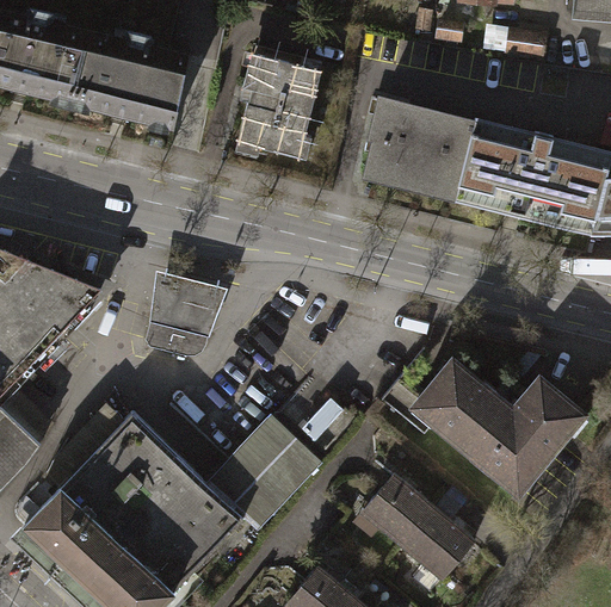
[(310,0),(298,0),(296,14),(307,17),(310,0)]
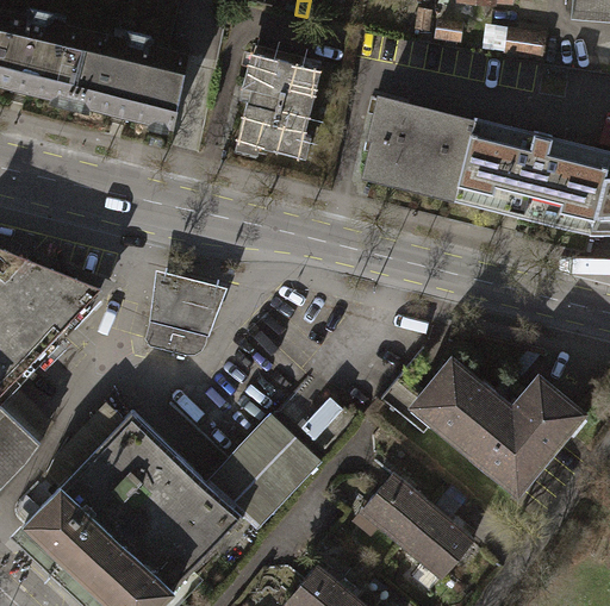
[(609,20),(609,0),(574,0),(574,19),(609,20)]
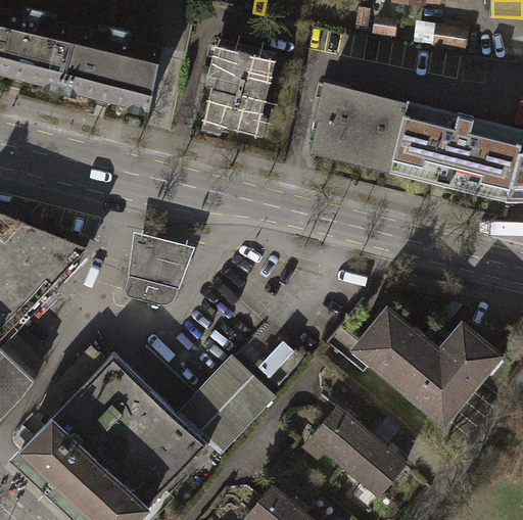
[(24,15),(0,9),(0,71),(51,82),(49,92),(59,94),(75,28),(46,21),(48,13),(25,8),(24,15)]
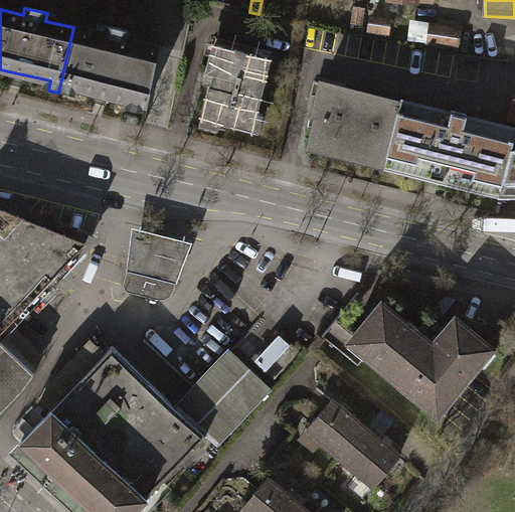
[(363,12),(353,10),(351,26),(361,27),(363,12)]
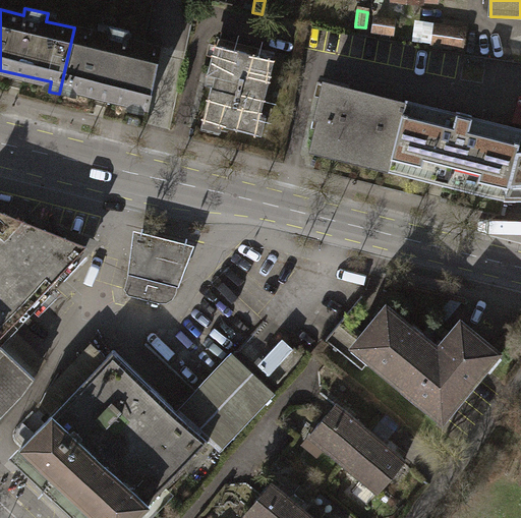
[(393,22),(377,20),(374,34),(391,36),(393,22)]
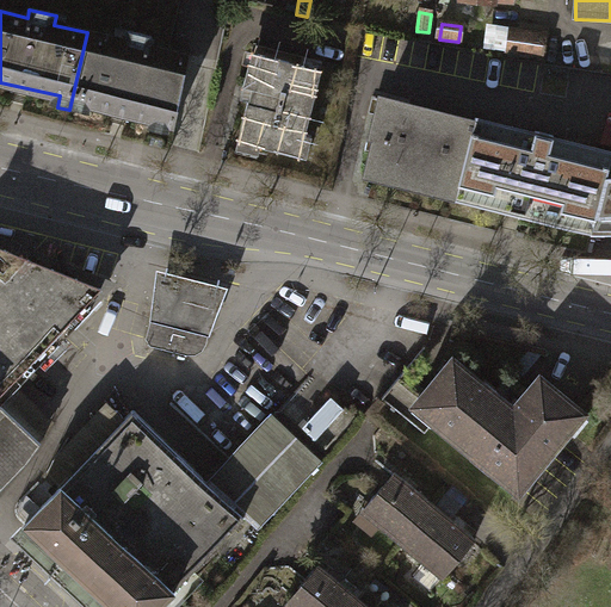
[(124,41),(87,32),(69,110),(81,112),(82,105),(156,122),(154,131),(166,134),(168,125),(174,127),(190,56),(149,48),(152,38),(127,32),(124,41)]
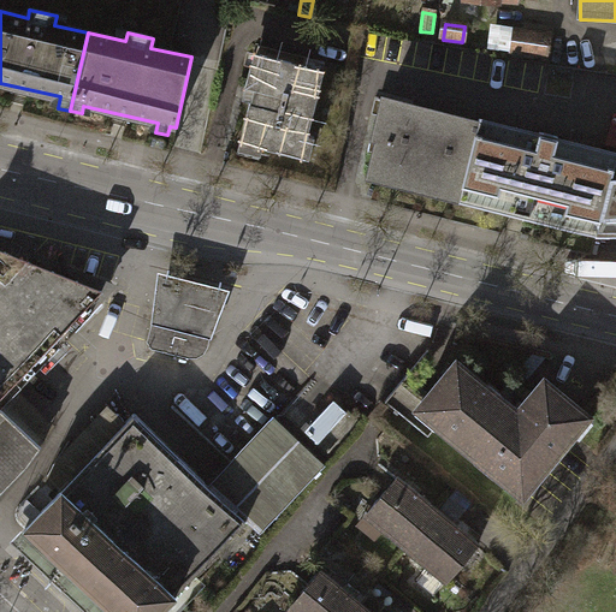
[(546,39),(515,34),(513,53),(544,57),(546,39)]
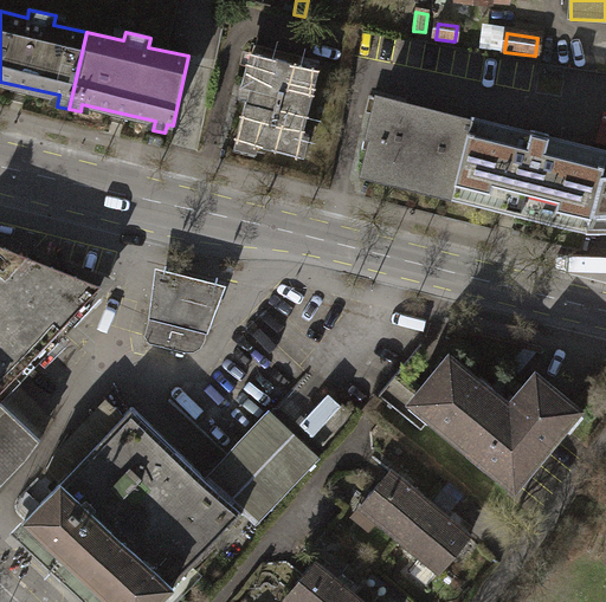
[(249,90),(236,142),(296,156),(316,71),(256,57),(253,69),(246,68),(242,89),(249,90)]
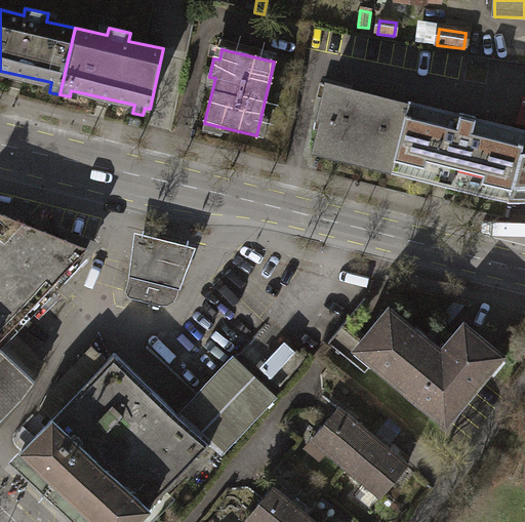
[(393,170),(408,107),(327,87),(319,118),(323,119),(316,152),(393,170)]
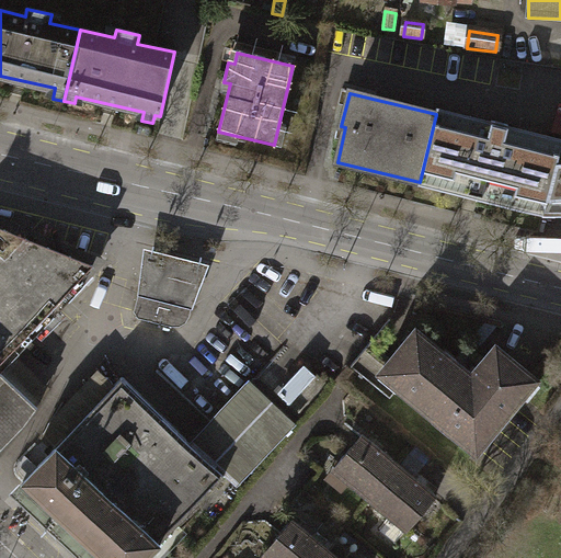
[(436,114),(420,182),(441,188),(443,180),(523,200),(522,206),(544,212),(560,143),(507,129),(507,127),(490,123),(490,125),(437,112),(436,114)]
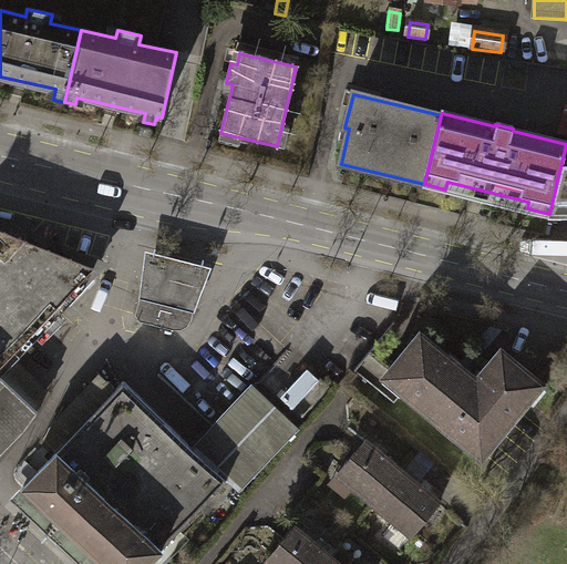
[(566,142),(566,144),(549,214),(566,213),(566,142)]
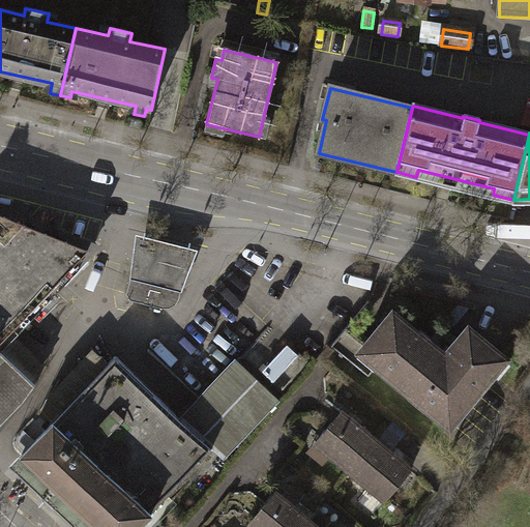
[(0,343),(9,334),(56,282),(64,286),(85,263),(79,255),(86,250),(47,236),(0,215),(0,343)]
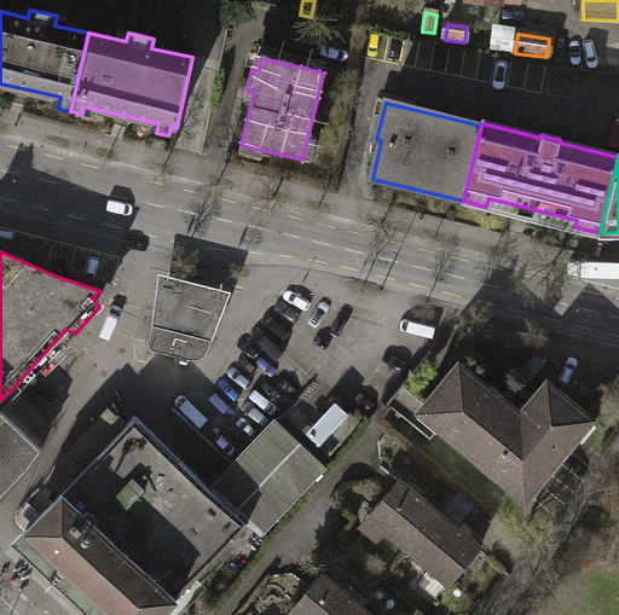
[(158,277),(152,321),(214,336),(230,293),(158,277)]
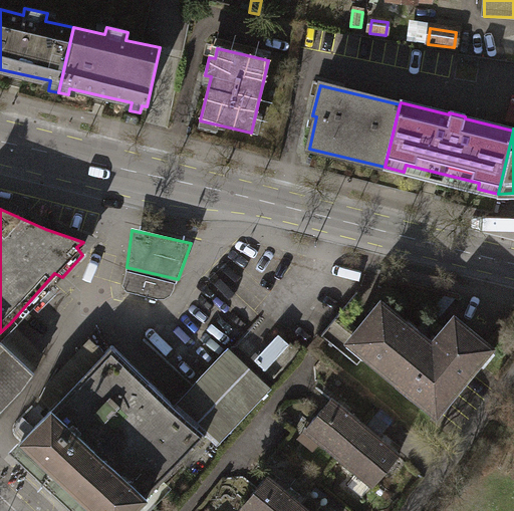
[(173,291),(178,279),(126,267),(121,287),(125,293),(158,300),(167,299),(173,291)]
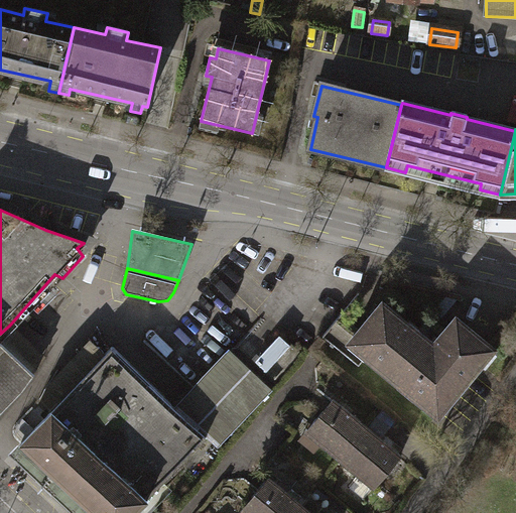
[(338,322),(323,340),(358,369),(367,358),(438,416),(493,351),(458,322),(435,348),(382,303),(356,336),(338,322)]
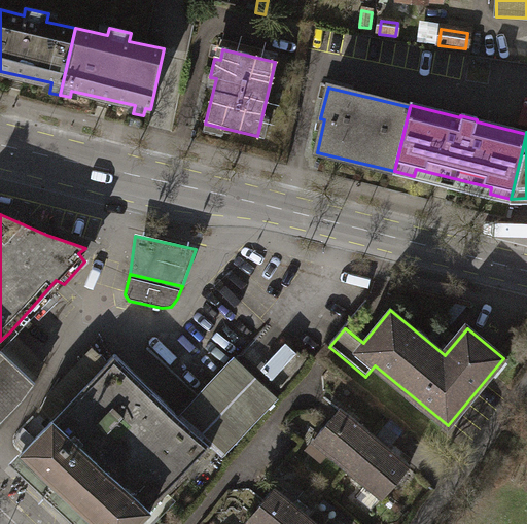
[(9,333),(0,341),(0,348),(34,381),(44,365),(9,333)]
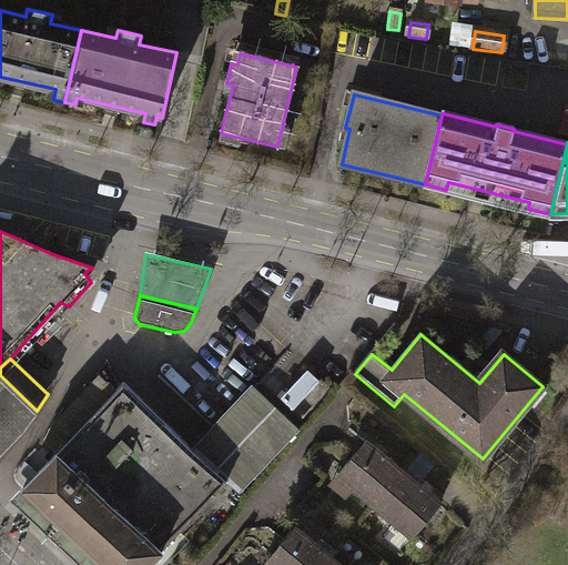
[(307,373),(281,400),(292,411),(318,384),(307,373)]
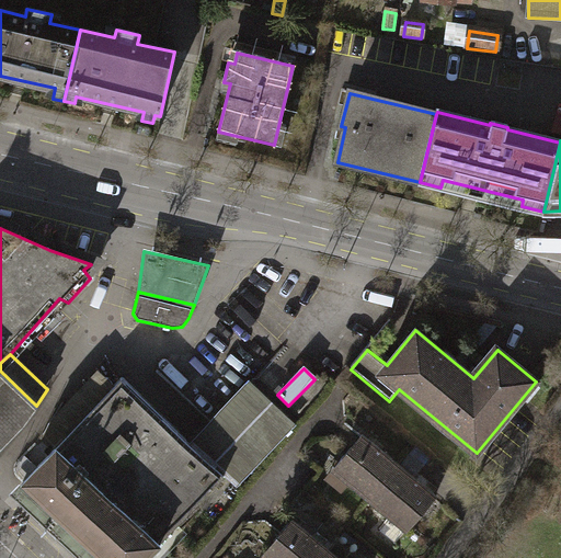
[(43,437),(55,447),(114,386),(96,369),(81,387),(56,416),(43,437)]
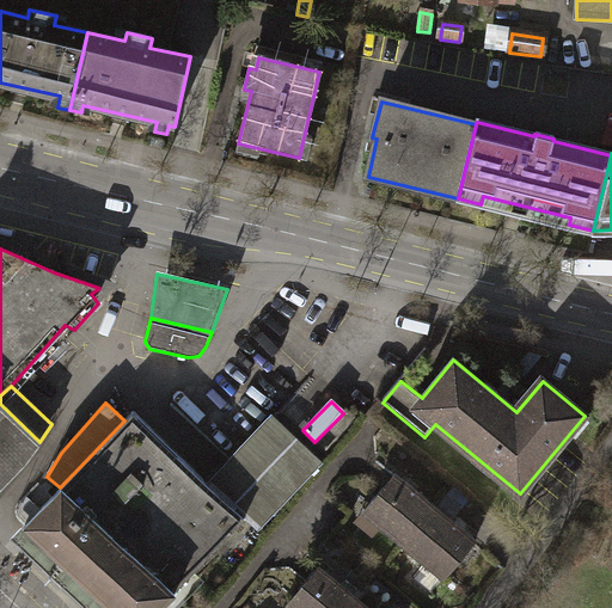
[(0,487),(40,442),(0,404),(0,487)]
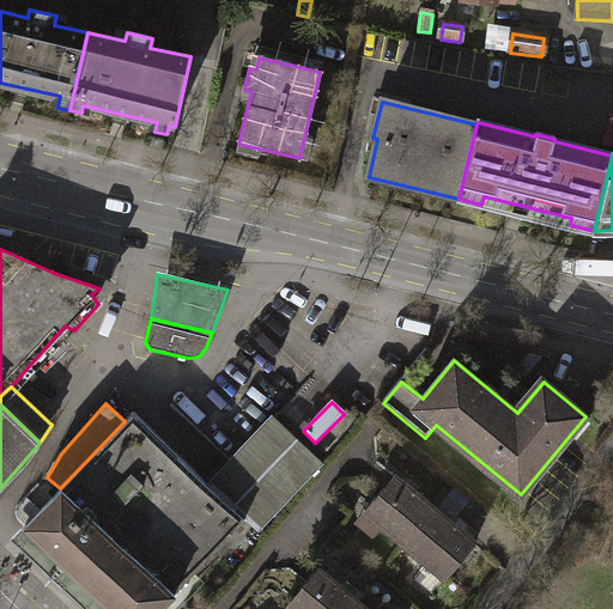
[(125,421),(60,488),(175,596),(244,524),(205,487),(131,415),(125,421)]
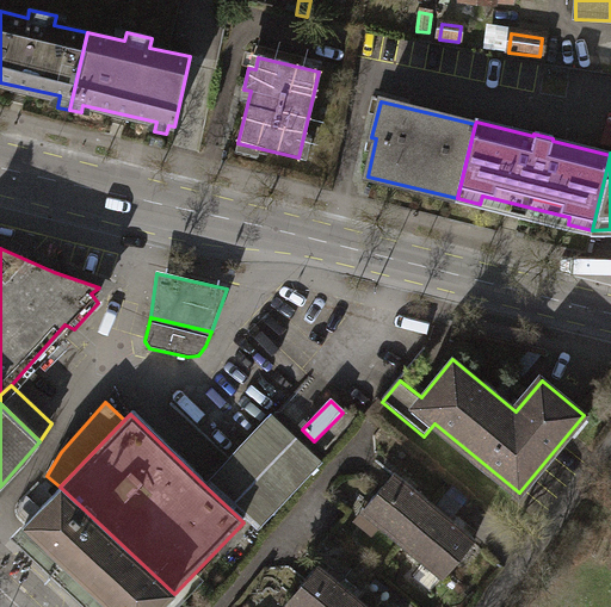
[(271,415),(204,485),(244,522),(259,537),(326,466),(271,415)]
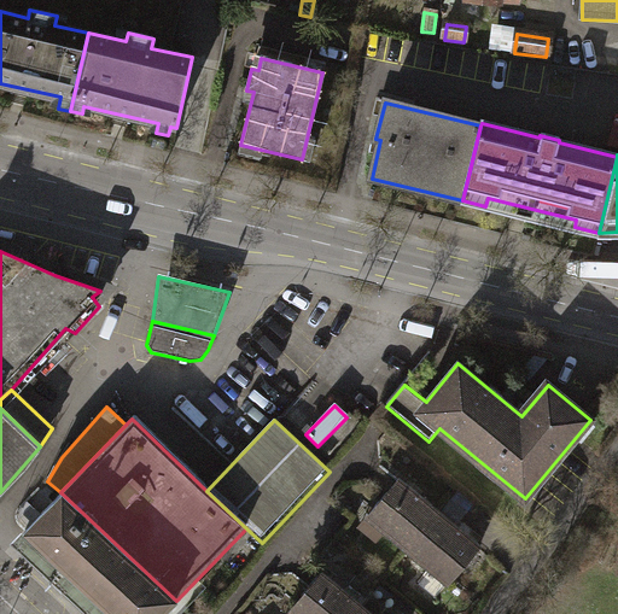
[(368,518),(406,550),(437,515),(400,483),(368,518)]
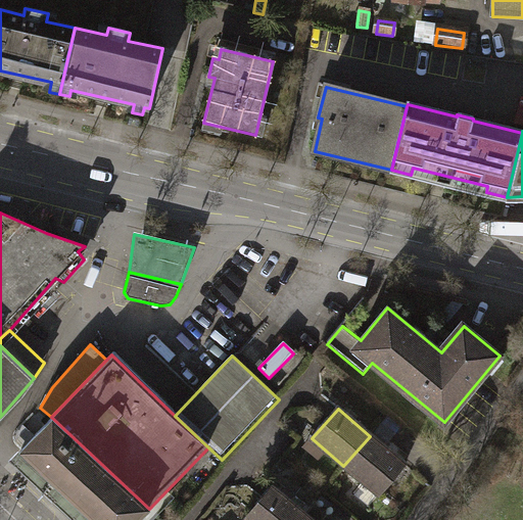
[(51,417),(19,451),(92,519),(138,519),(149,509),(51,417)]
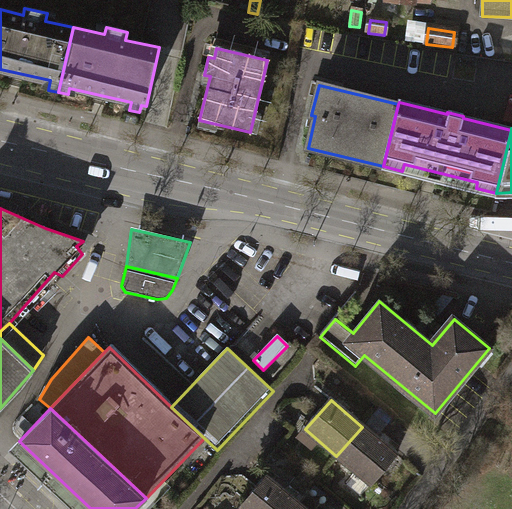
[(397,455),(362,427),(336,456),(372,487),(397,455)]
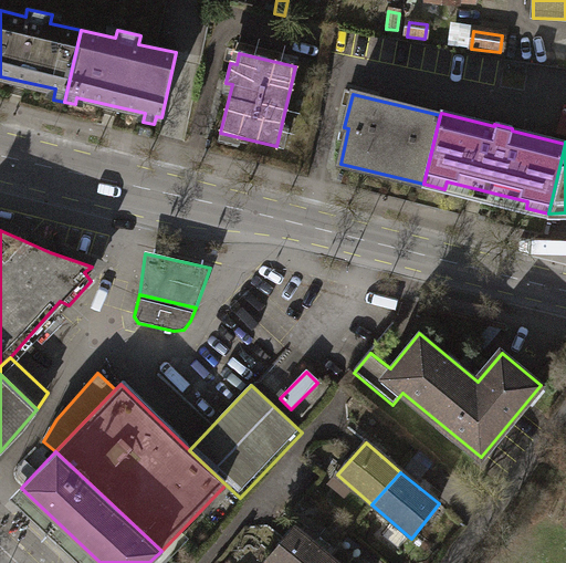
[(100,562),(21,488),(10,500),(76,562),(100,562)]
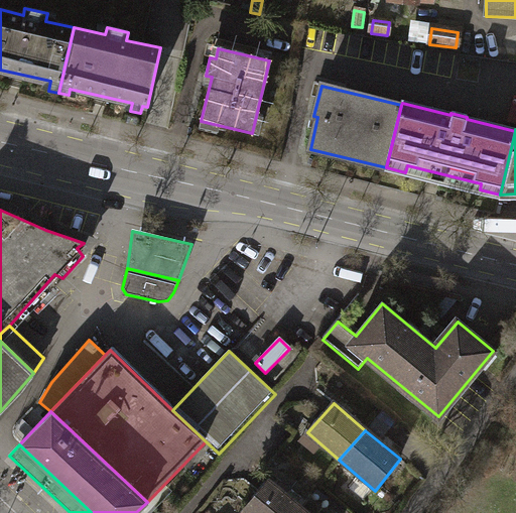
[(242,511),(244,512),(296,512),(300,508),(267,481),(242,511)]
